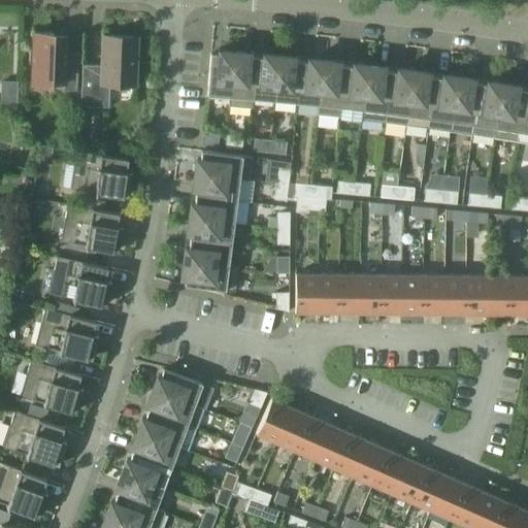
[(76,90),(78,59),(66,59),(67,35),(53,35),(53,32),(34,32),(33,51),(30,51),(29,64),(32,64),(32,83),(51,84),(51,81),(64,81),(64,90),(76,90)]
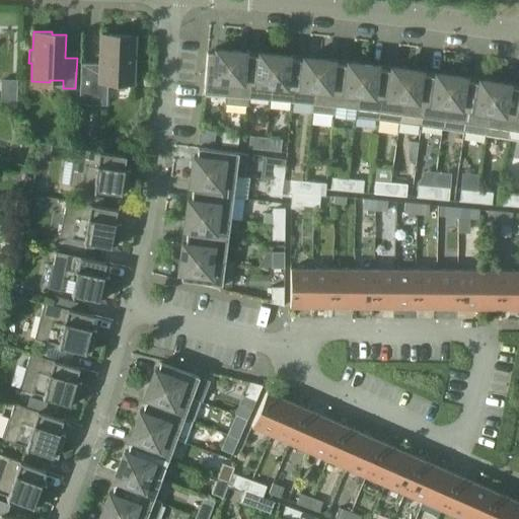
[(133,83),(135,34),(101,33),(100,63),(81,63),(79,103),(106,104),(107,82),(133,83)]
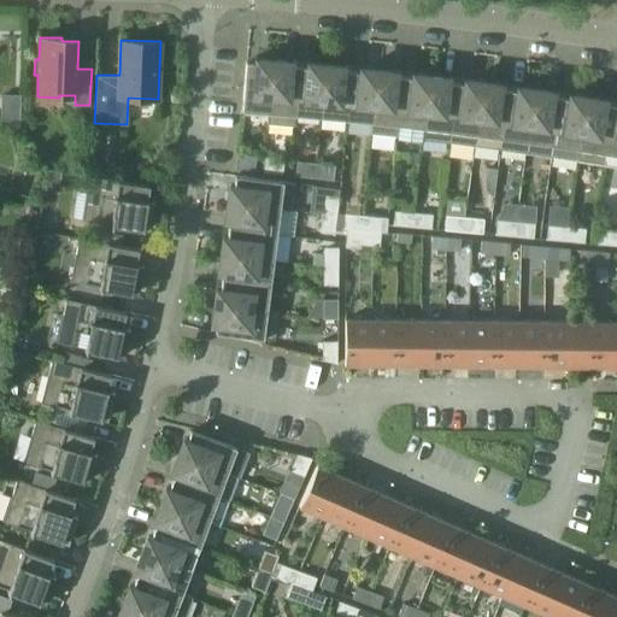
[(269,111),(272,59),(256,58),(256,62),(246,62),(241,110),(269,111)]
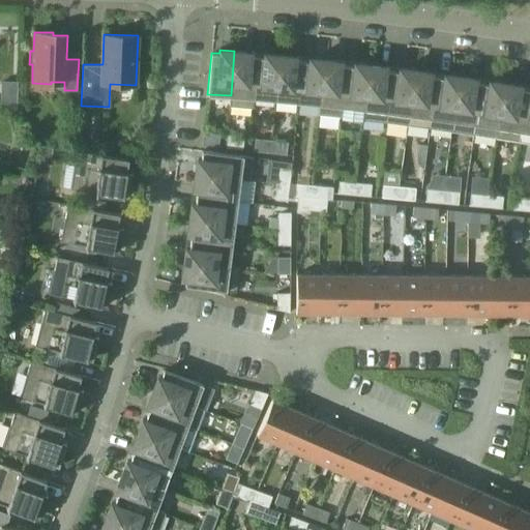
[(252,108),(253,97),(257,56),(248,56),(248,52),(234,51),(231,95),(230,106),(252,108)]
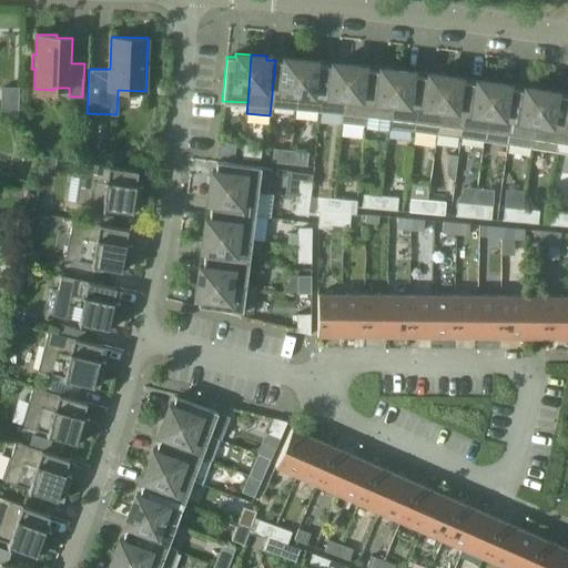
[(295,107),(300,59),(284,58),(284,61),(275,60),(271,104),(295,107)]
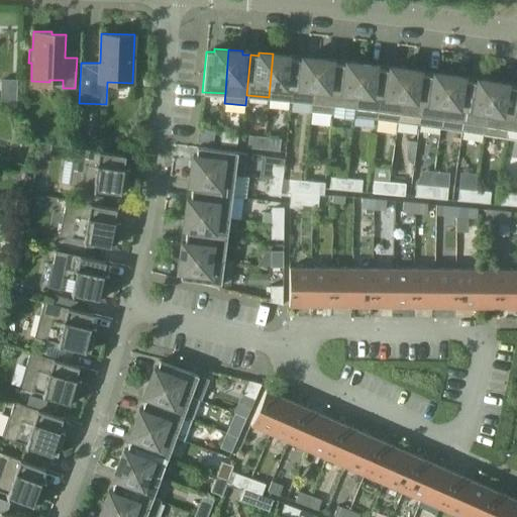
[(290,99),(294,59),(286,59),(287,56),(273,54),(269,97),(290,99)]
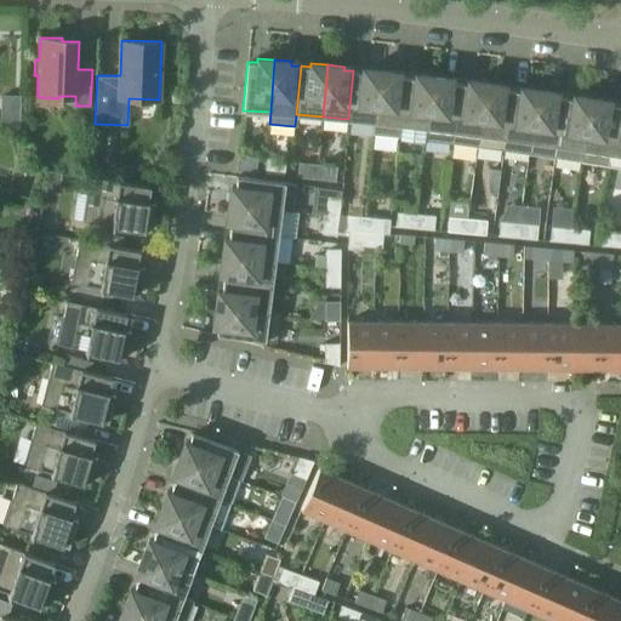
[(375,123),(380,70),(363,68),(363,72),(353,70),(348,119),(375,123)]
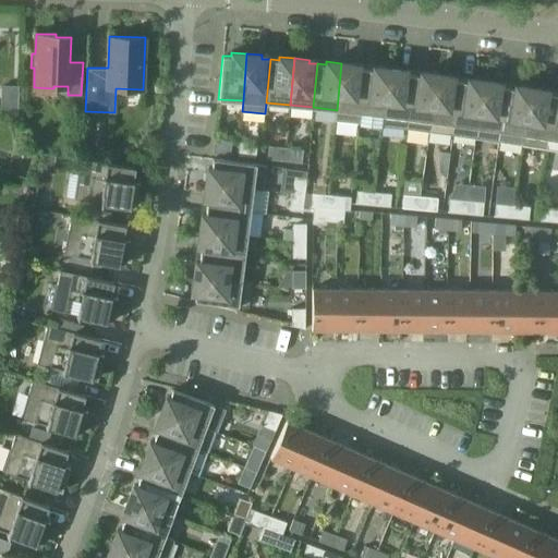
[(359,122),(365,69),(356,68),(356,64),(341,63),(337,110),(336,120),(359,122)]
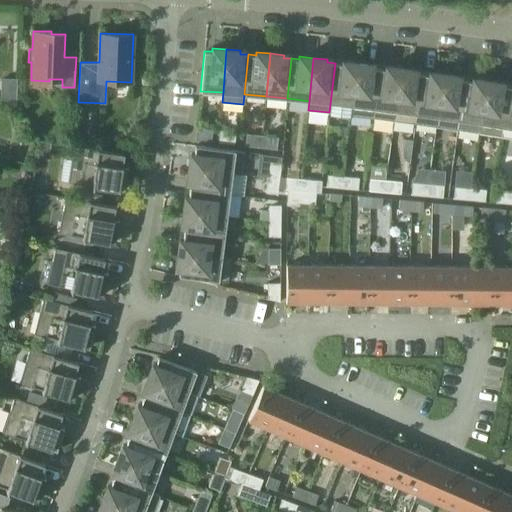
[(350,115),(351,115),(357,62),(343,61),(343,64),(335,63),(329,112),(330,112),(330,114),(350,117),(350,115)]
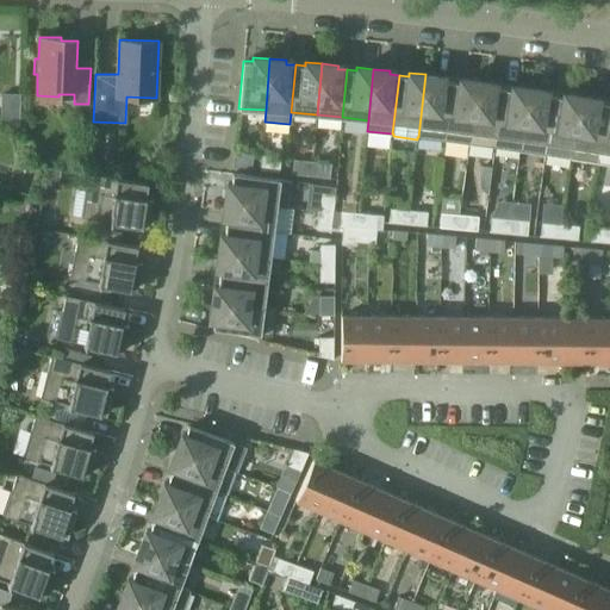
[(443,139),(450,81),(441,80),(442,76),(425,74),(418,137),(443,139)]
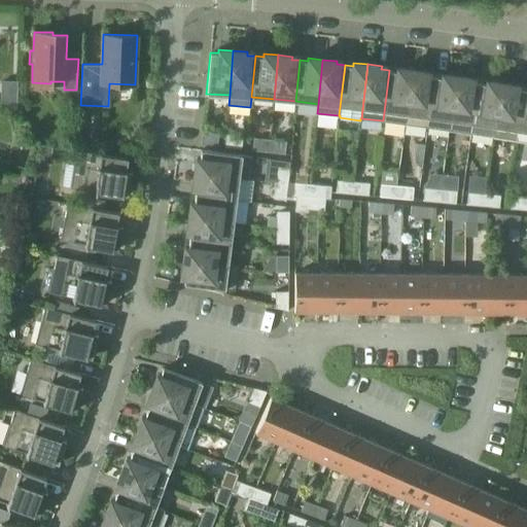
[(405,124),(412,70),(397,68),(397,71),(389,70),(383,120),(405,124)]
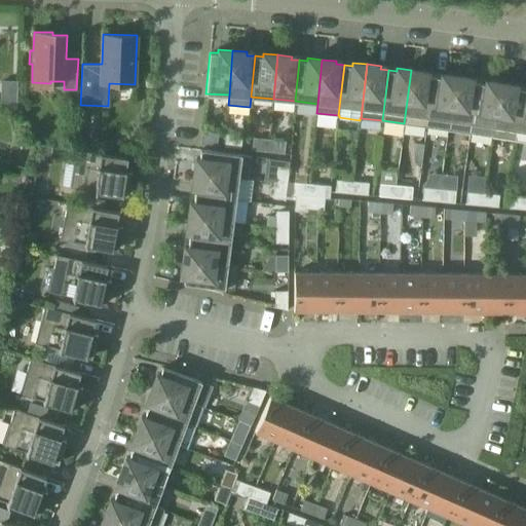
[(426,126),(433,76),(424,75),(425,72),(411,70),(404,123),(426,126)]
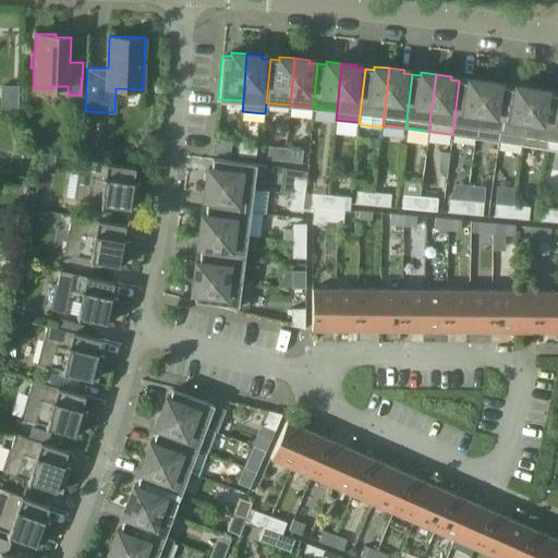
[(475,137),(484,81),(469,79),(468,82),(459,81),(452,134),(475,137)]
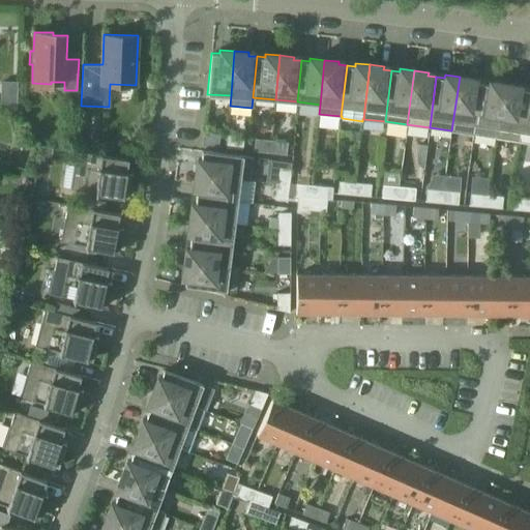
[(473,134),(481,83),(473,82),(473,79),(460,77),(451,130),(473,134)]
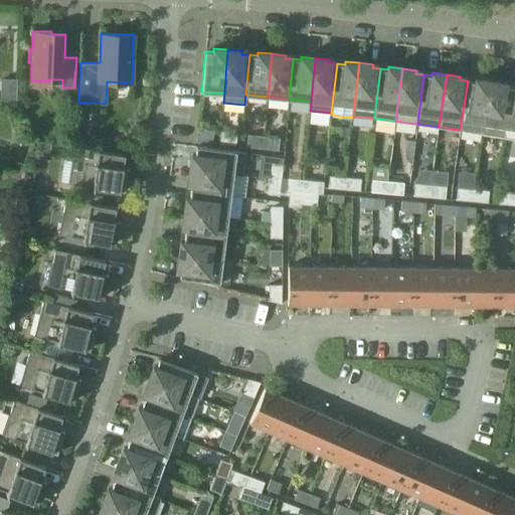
[(481,134),(490,80),(476,78),(475,81),(468,80),(460,130),(481,134)]
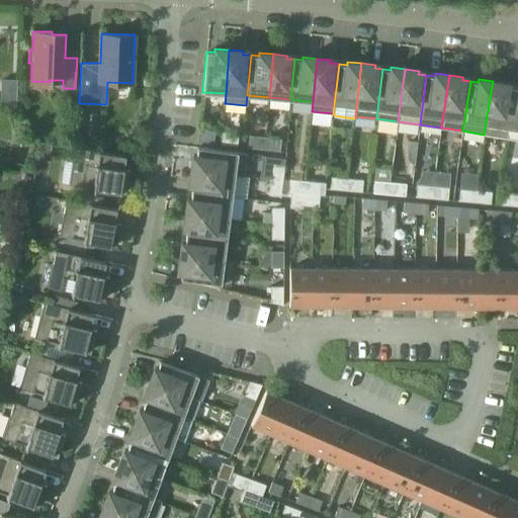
[(506,138),(514,88),(506,86),(506,83),(493,81),(484,135),(506,138)]
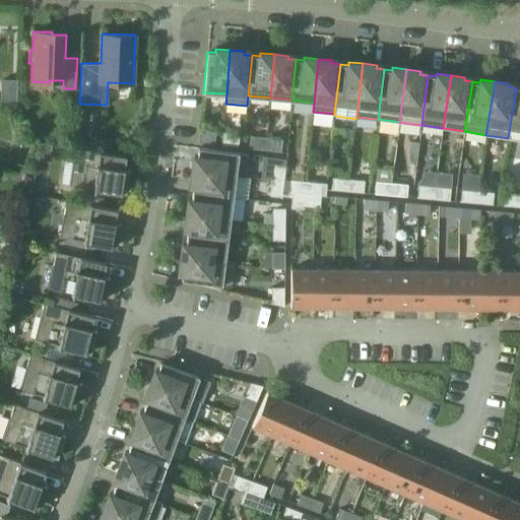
[(508,138),(519,139),(519,88),(516,88),(508,138)]
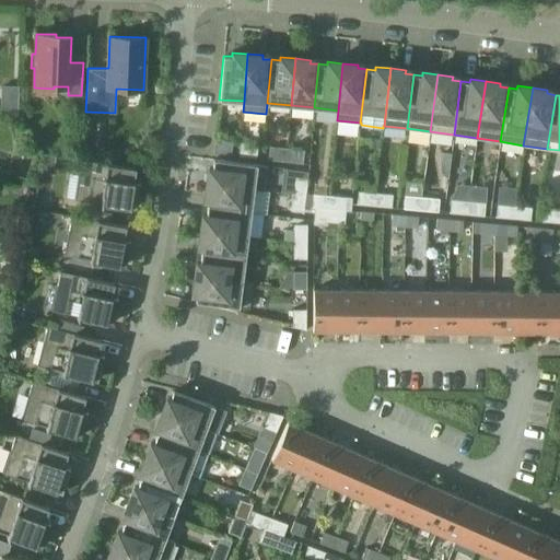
[(231,154),(233,141),(214,139),(213,152),(231,154)]
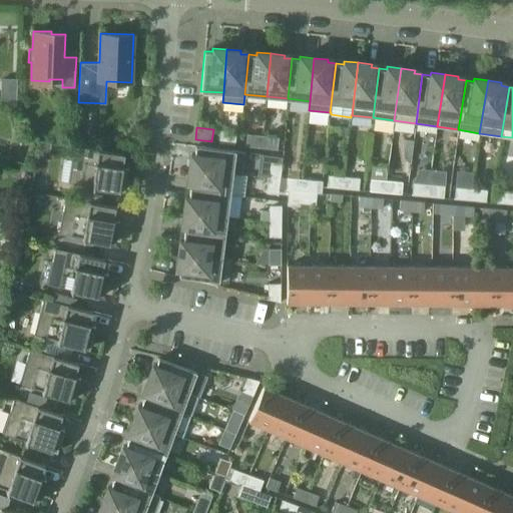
[(234,144),(236,132),(220,130),(218,142),(234,144)]
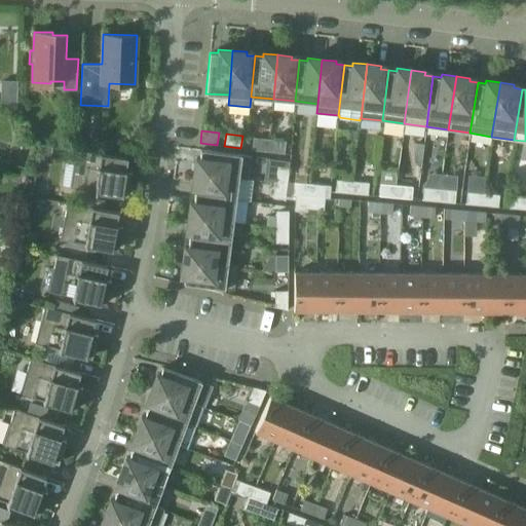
[(267,151),(269,139),(253,137),(252,149),(267,151)]
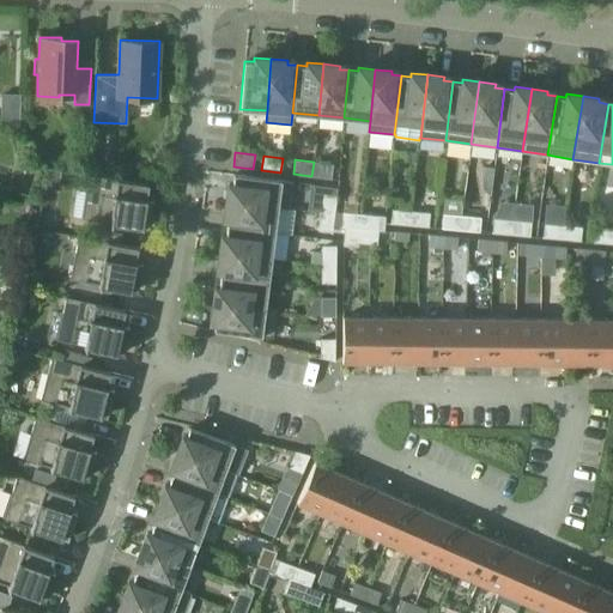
[(331,178),(333,164),(314,162),(311,176),(331,178)]
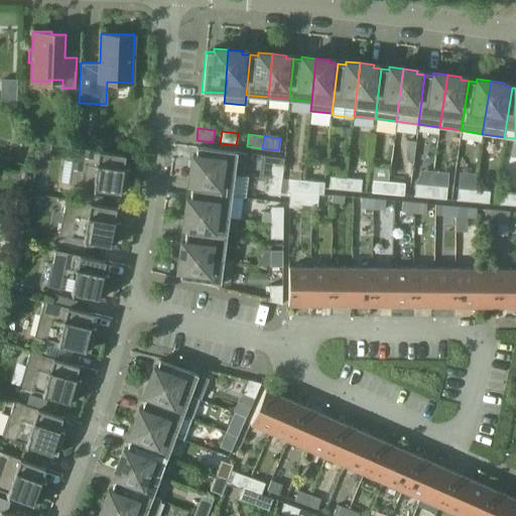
[(125,190),(127,176),(122,175),(125,154),(74,146),(74,148),(75,148),(73,160),(78,161),(74,183),(125,190)]
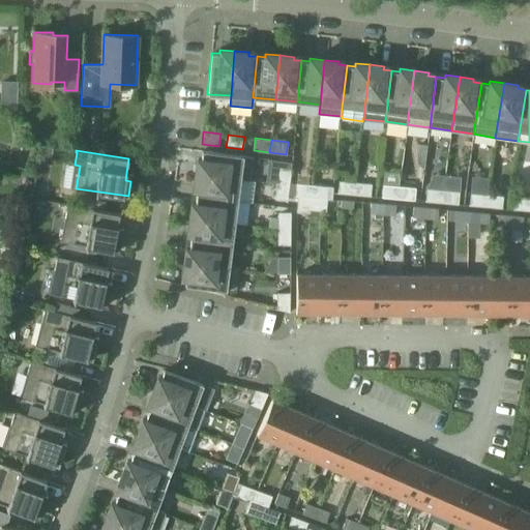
[(240,178),(240,179),(249,180),(253,156),(202,150),(201,158),(198,158),(196,173),(240,178)]
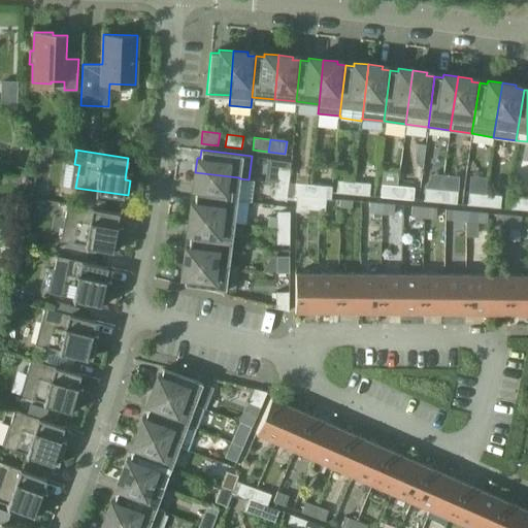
[(288,184),(290,167),(277,166),(275,183),(288,184)]
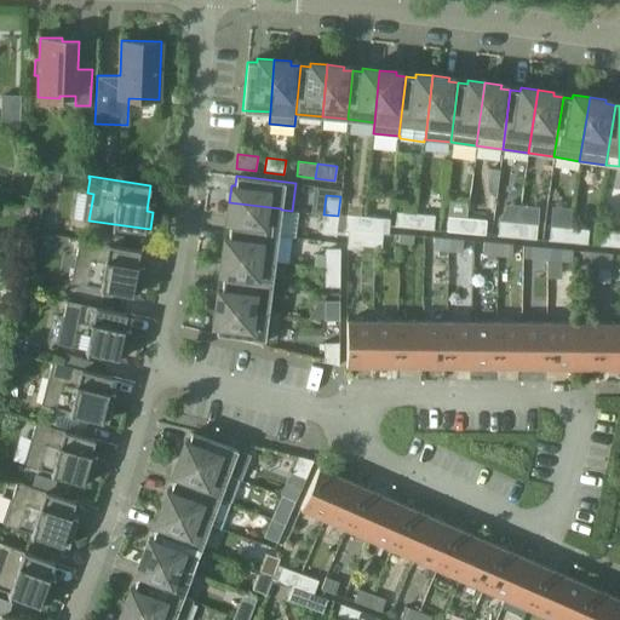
[(277,235),(281,210),(281,208),(229,202),(227,219),(230,219),(229,229),(277,235)]
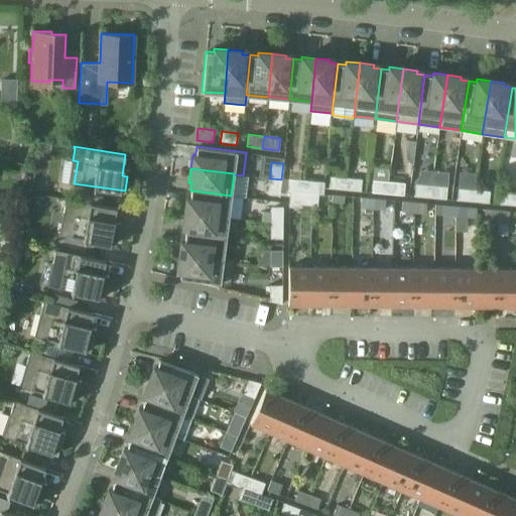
[(345,189),(346,177),(330,175),(329,187),(345,189)]
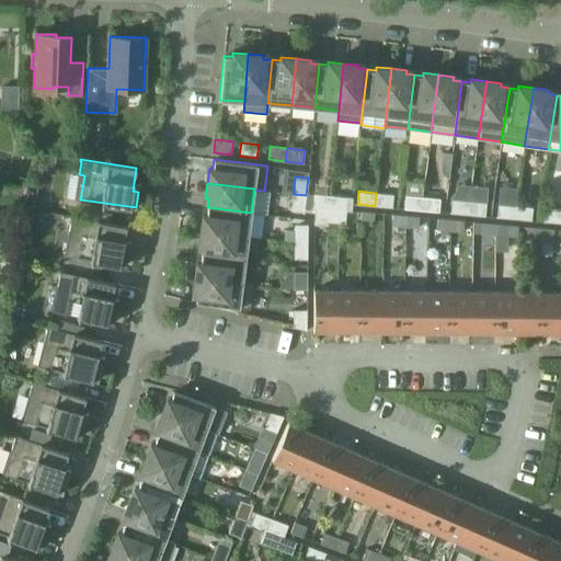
[(376,193),(375,206),(392,207),(393,194),(376,193)]
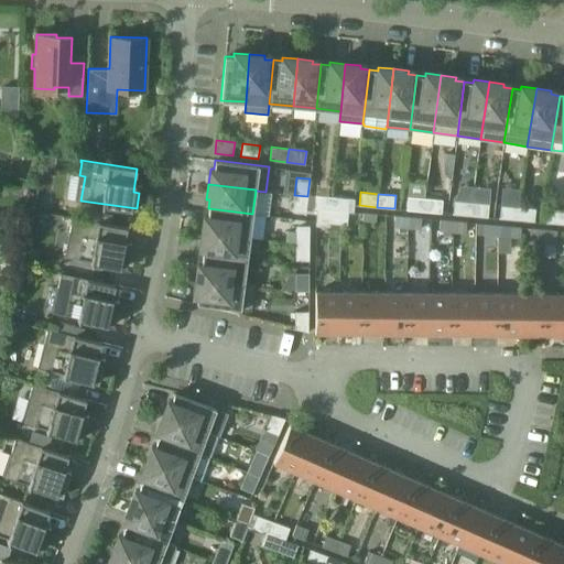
[(307,196),(294,195),(292,213),(305,214),(307,196)]
